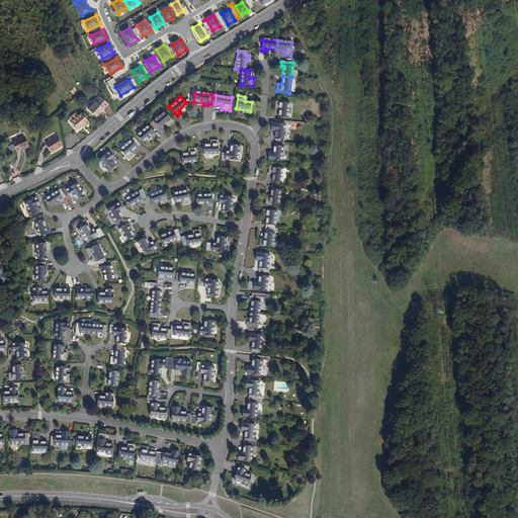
[(111,105),(104,97),(90,108),(98,117),(104,112),(103,111),(105,109),(106,110),(111,105)]
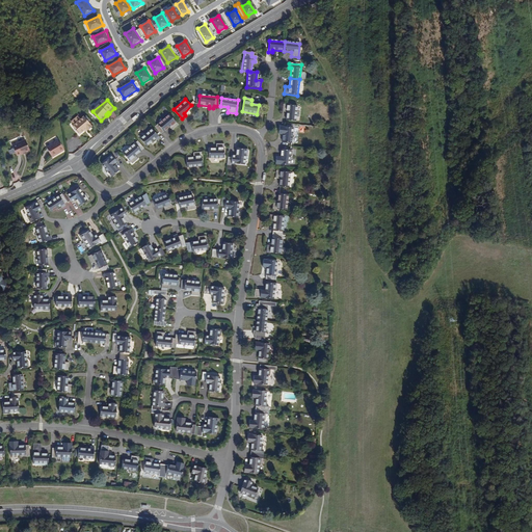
[(283,105),(283,112),(287,113),(286,121),(295,122),(296,106),(283,105)]
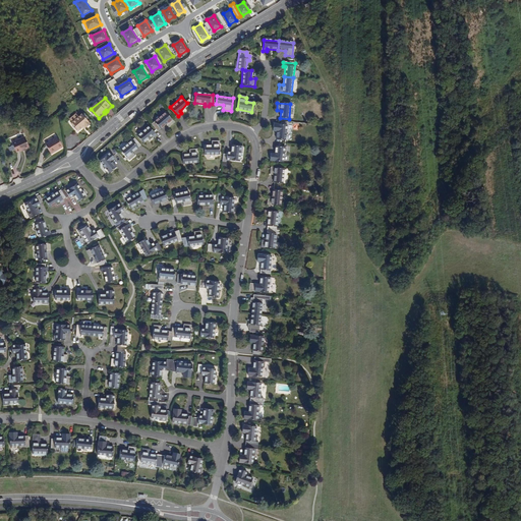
[(152,122),(158,129),(166,123),(168,126),(174,122),(166,111),(152,122)]
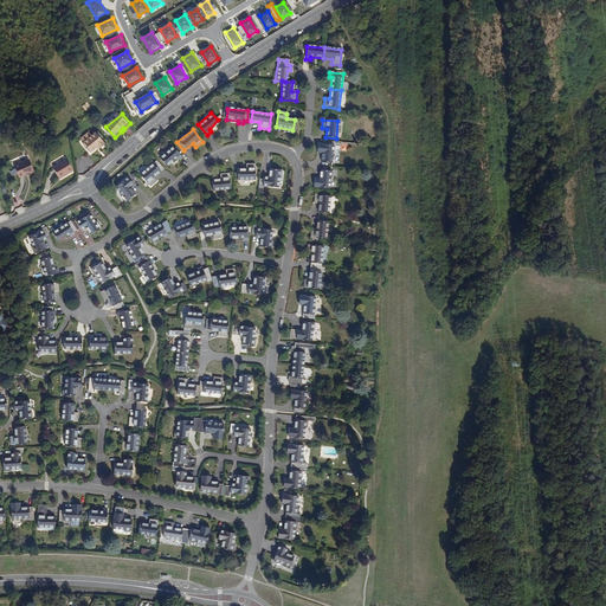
[(78,139),(81,142),(89,136),(86,133),(78,139)]
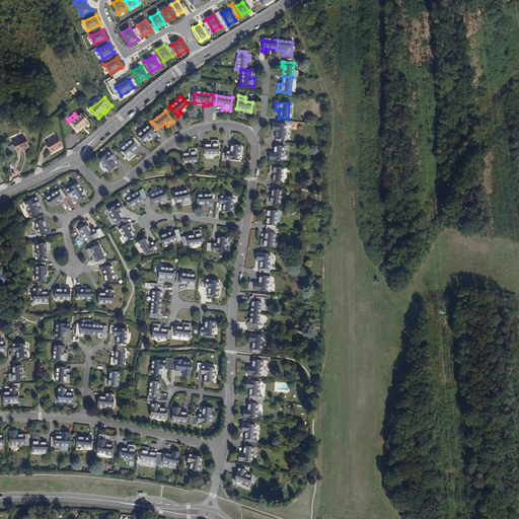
[(83,128),(87,125),(80,114),(76,117),(69,122),(75,131),(79,128),(82,126),(83,128)]
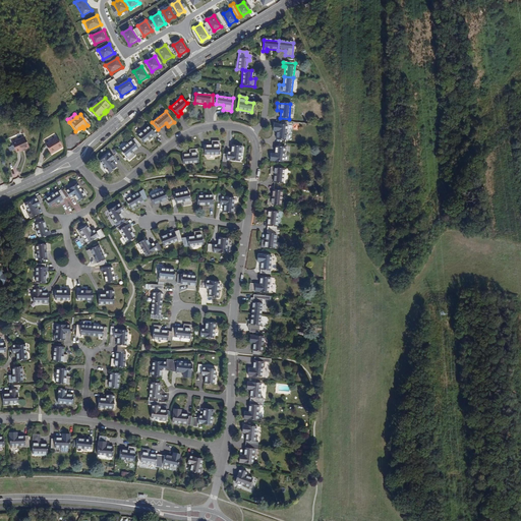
[(288,133),(286,133),(287,124),(274,123),(273,130),(278,130),(277,138),(287,139),(288,133)]
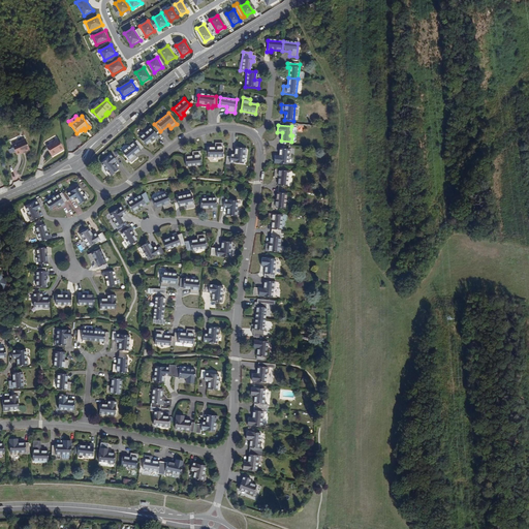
[(158,135),(151,127),(139,136),(145,144),(154,136),(155,138),(158,135)]
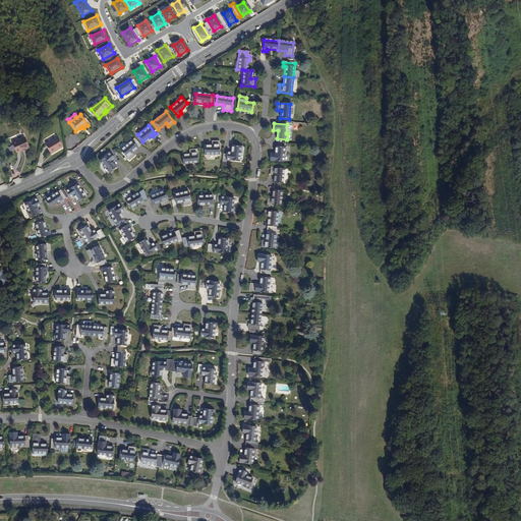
[(71,136),(83,128),(82,126),(79,128),(71,136)]
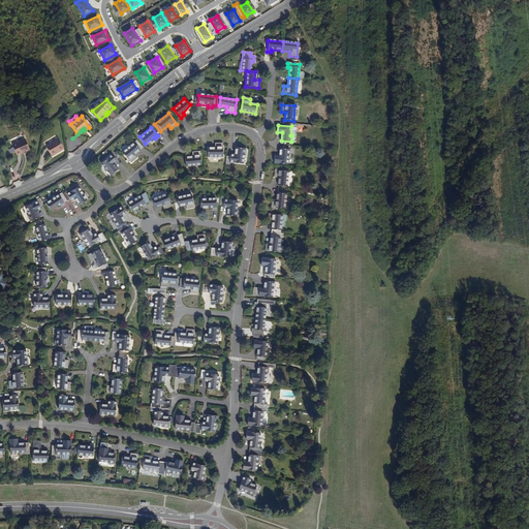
[(17,153),(26,149),(23,138),(10,145),(13,155),(17,153)]
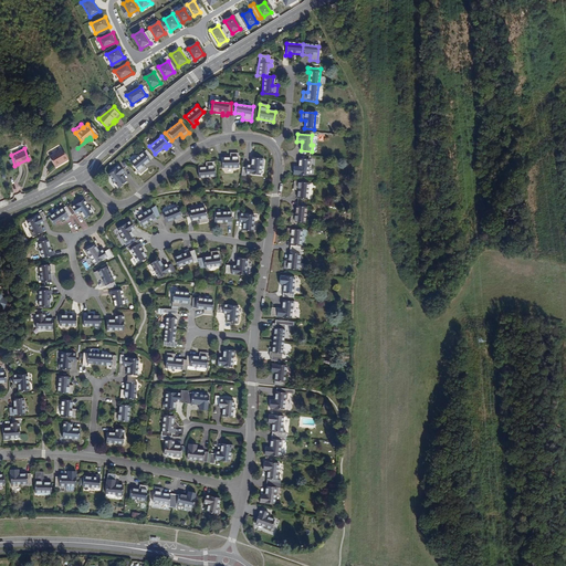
[(153,157),(146,149),(130,161),(140,174),(146,168),(144,164),(153,157)]
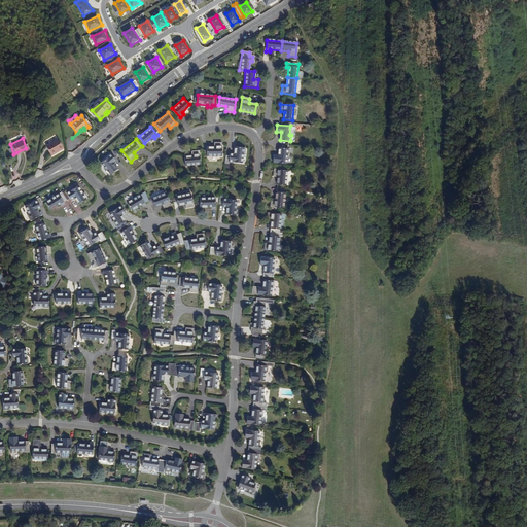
[(54,151),(58,149),(53,140),(41,147),(46,154),(53,150),(54,151)]
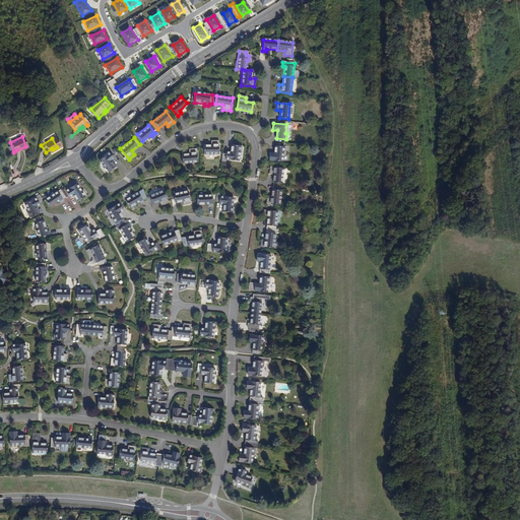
[(218,140),(211,140),(211,144),(203,144),(203,146),(200,147),(200,154),(218,153),(218,140)]
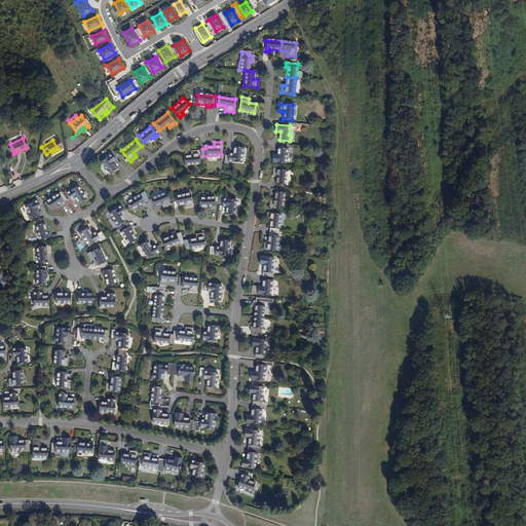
[(245,146),(234,145),(233,152),(229,152),(228,154),(225,154),(224,162),(227,162),(228,160),(241,161),(242,152),(243,152),(245,146)]
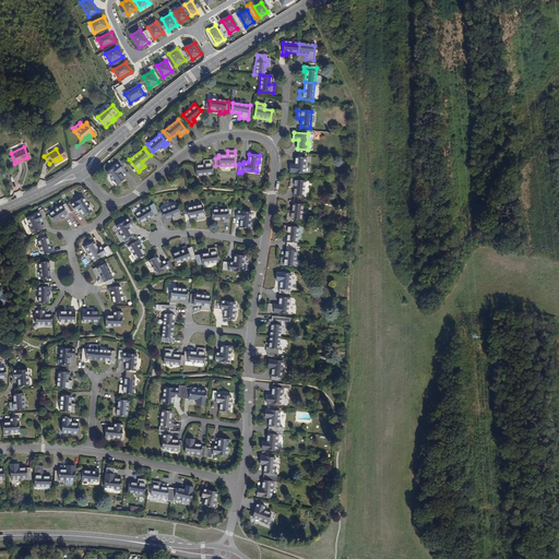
[(289,171),(304,173),(305,163),(307,163),(307,156),(296,155),(295,164),(290,163),(289,171)]
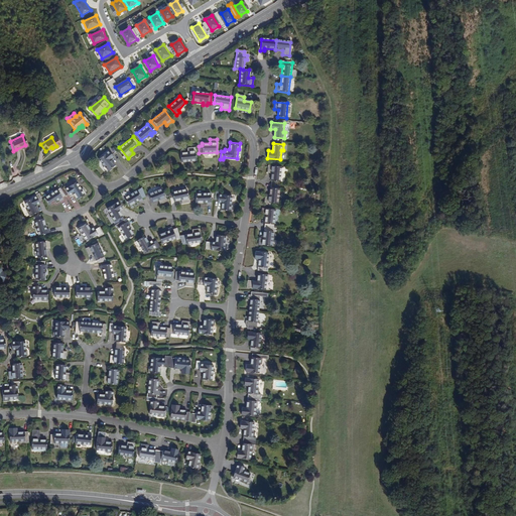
[(196,147),(187,148),(187,152),(180,153),(180,162),(197,160),(196,147)]
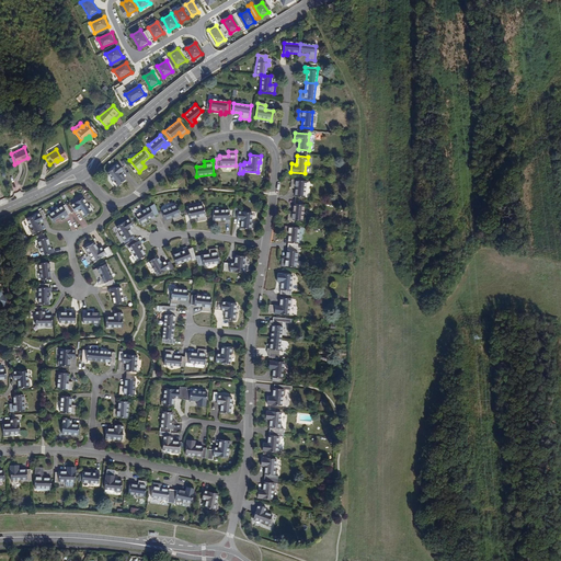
[(115,185),(124,179),(119,172),(123,169),(117,162),(106,172),(113,180),(112,181),(115,185)]
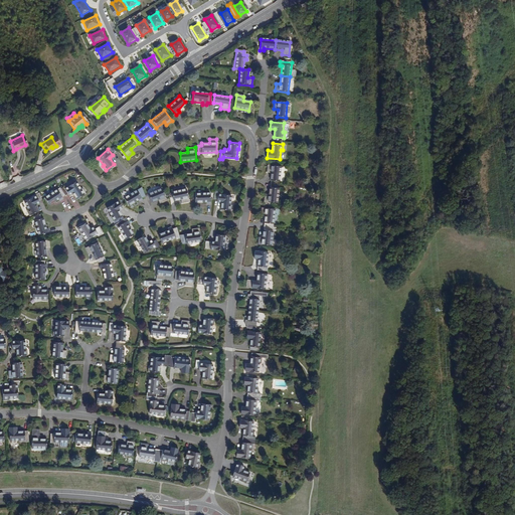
[(270,180),(279,181),(281,166),(268,164),(267,172),(271,172),(270,180)]
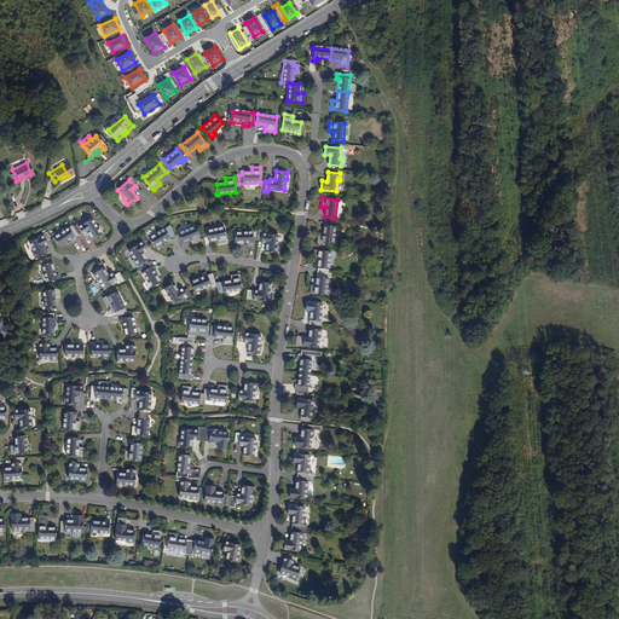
[(77,227),(74,229),(77,236),(81,233),(81,235),(86,232),(91,239),(102,233),(98,227),(97,229),(91,219),(77,227)]
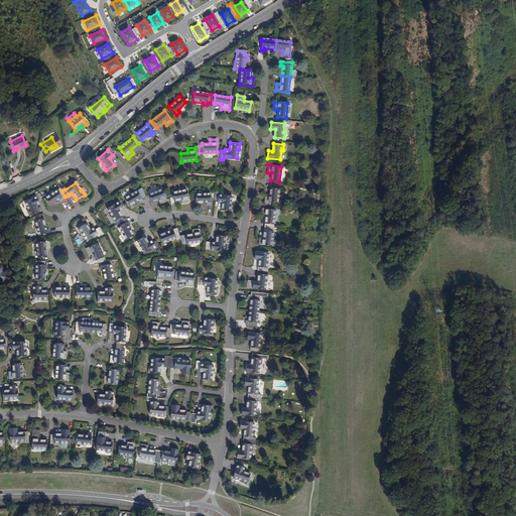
[(278,188),(269,187),(269,196),(264,196),(263,202),(277,204),(278,188)]
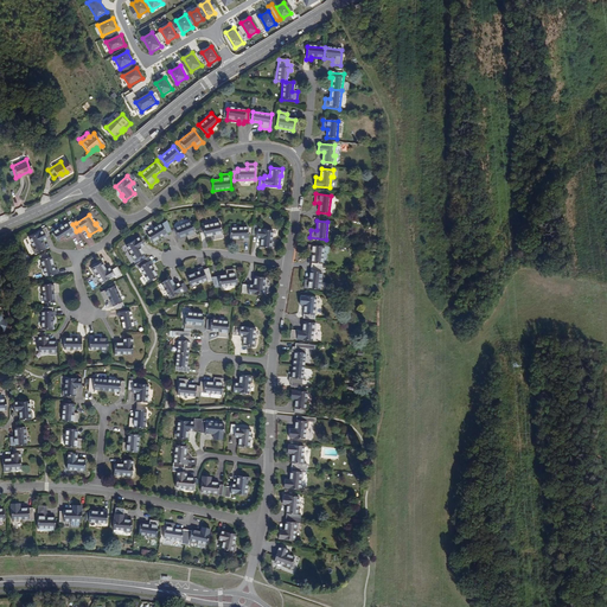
[(76,231),(72,224),(70,222),(66,224),(52,234),(58,242),(68,236),(69,237),(74,235),(72,234),(76,231)]
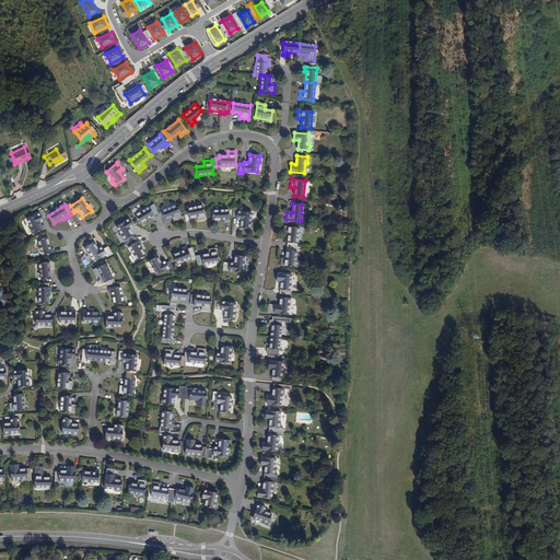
[(154,218),(153,216),(156,214),(153,205),(149,208),(148,207),(133,216),(139,223),(149,218),(150,220),(154,218)]
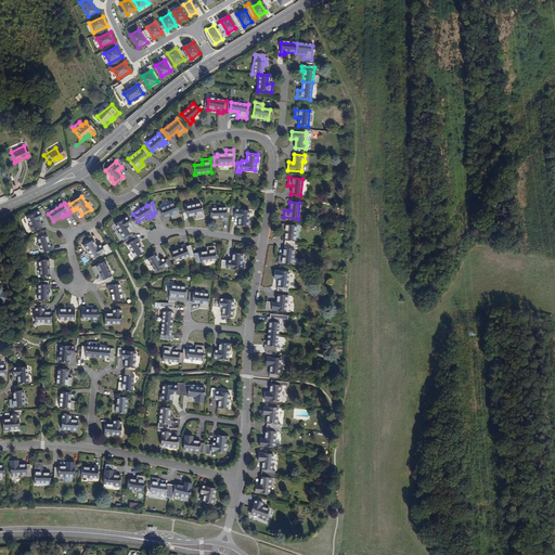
[(179,217),(173,204),(158,209),(163,219),(170,216),(171,220),(179,217)]
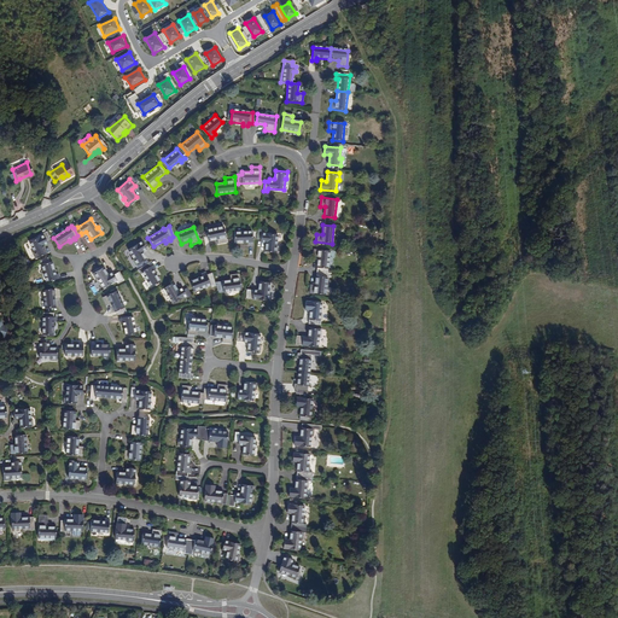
[(228,242),(223,227),(205,231),(209,242),(217,239),(219,244),(228,242)]
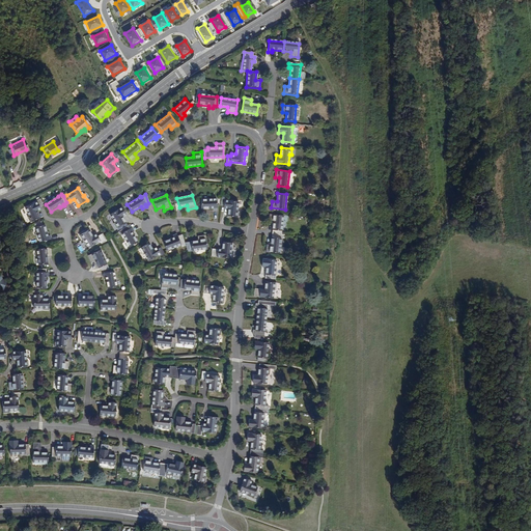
[(200,199),(201,210),(213,208),(213,211),(217,211),(216,198),(200,199)]
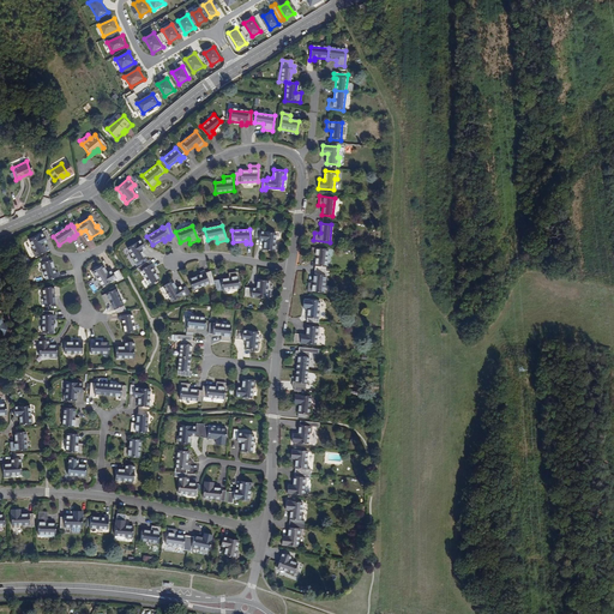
[(276,245),(275,245),(276,234),(259,232),(259,229),(256,229),(256,238),(259,239),(258,241),(264,241),(263,251),(276,252),(276,245)]
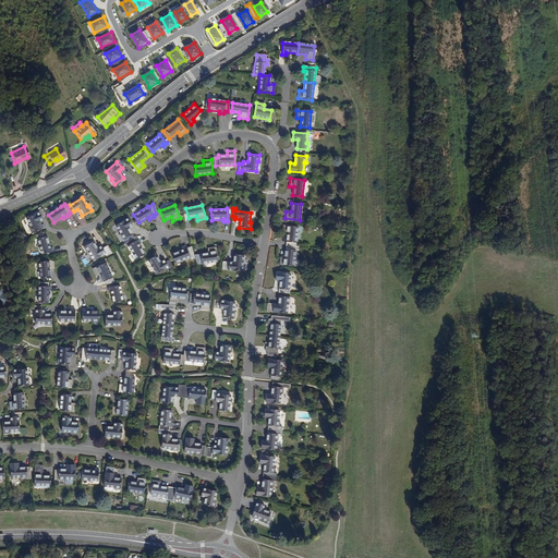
[(31,234),(41,230),(39,222),(44,220),(43,218),(46,217),(43,209),(39,211),(40,213),(26,219),(31,228),(28,229),(31,234)]
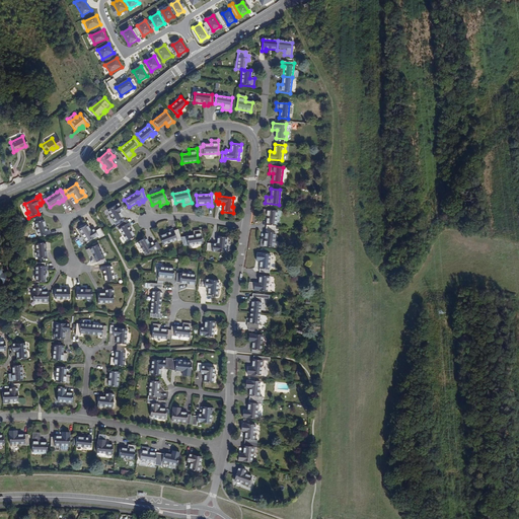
[(119,203),(106,209),(112,217),(110,218),(113,223),(122,218),(119,211),(122,209),(119,203)]
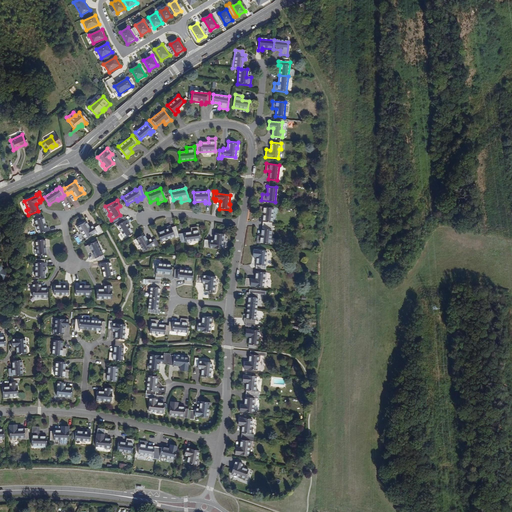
[(263,222),(263,225),(271,226),(272,208),(260,207),(259,215),(263,215),(262,222),(263,222)]
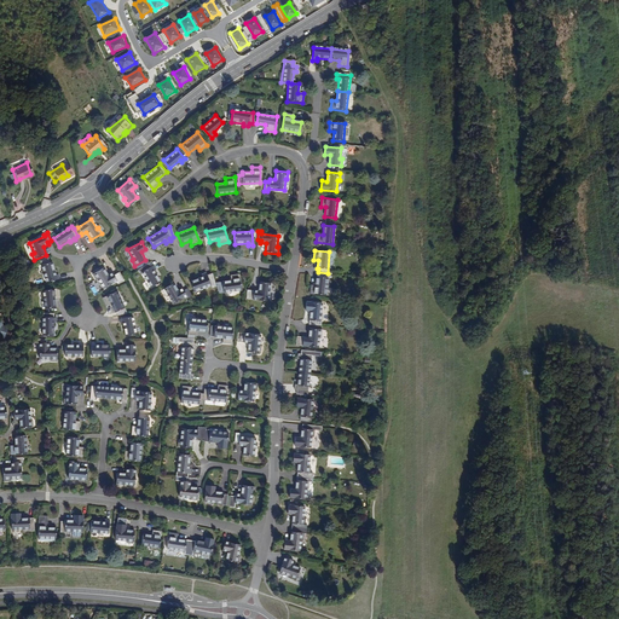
[(58,275),(56,275),(52,262),(50,262),(48,259),(40,261),(46,283),(59,279),(58,275)]
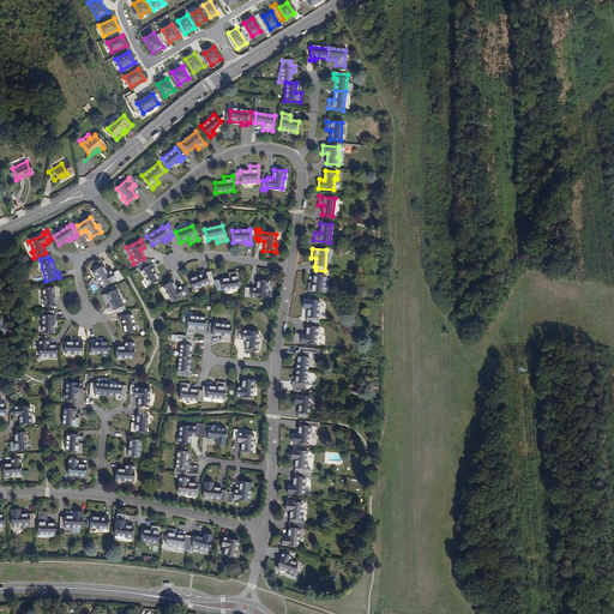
[(137,271),(139,270),(149,286),(157,280),(151,268),(154,268),(151,263),(149,264),(146,262),(136,268),(137,271)]
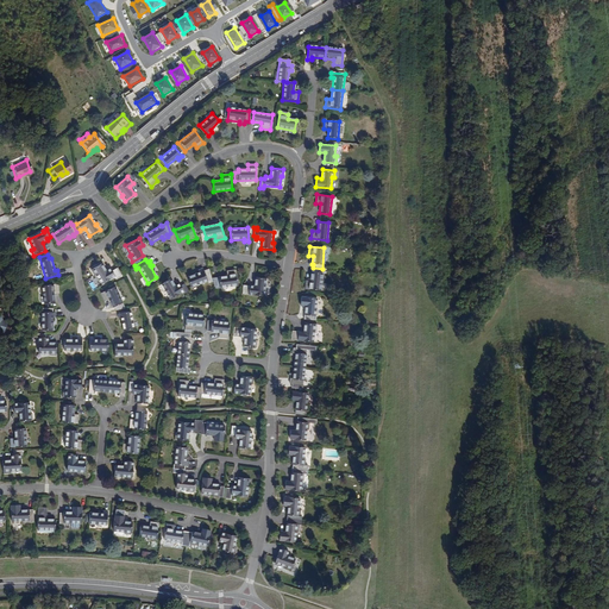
[(95,276),(101,286),(114,277),(110,269),(105,272),(100,264),(89,270),(94,277),(95,276)]
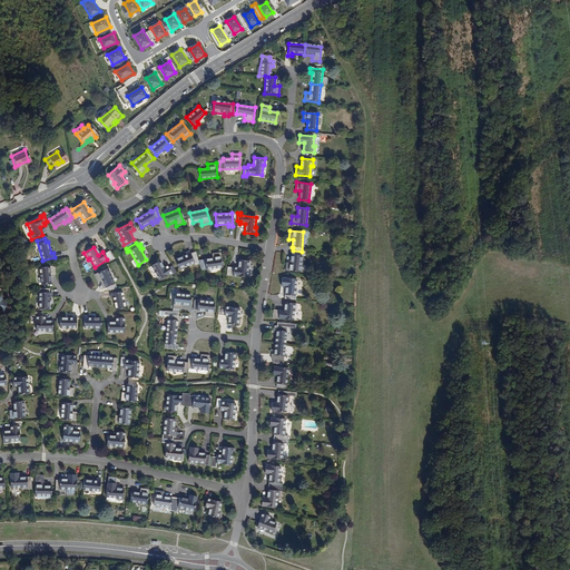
[(302,252),(293,251),(292,255),(291,264),(286,263),(285,272),(301,273),(302,258),(302,252)]
